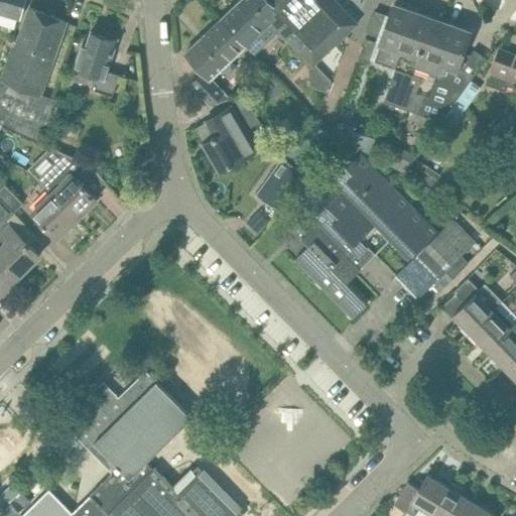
[(25,0),(0,0),(0,12),(20,19),(25,0)]
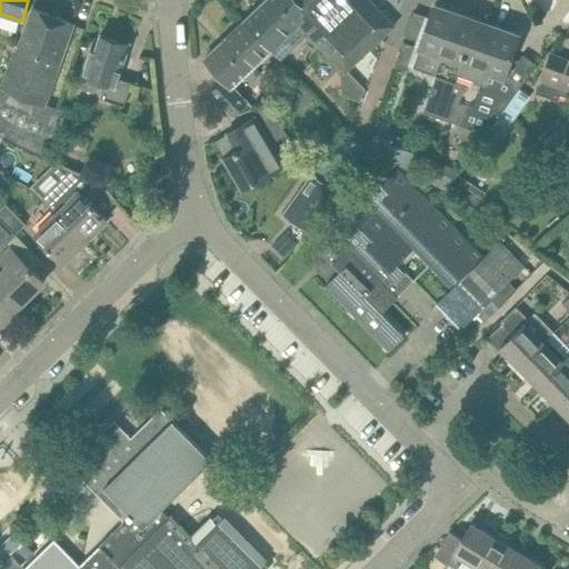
[(265,0),(203,58),(222,77),(208,91),(232,116),(247,101),(232,87),(271,49),(285,37),(295,47),(308,35),(316,43),(318,42),(300,22),(309,13),(297,0),(265,0)]
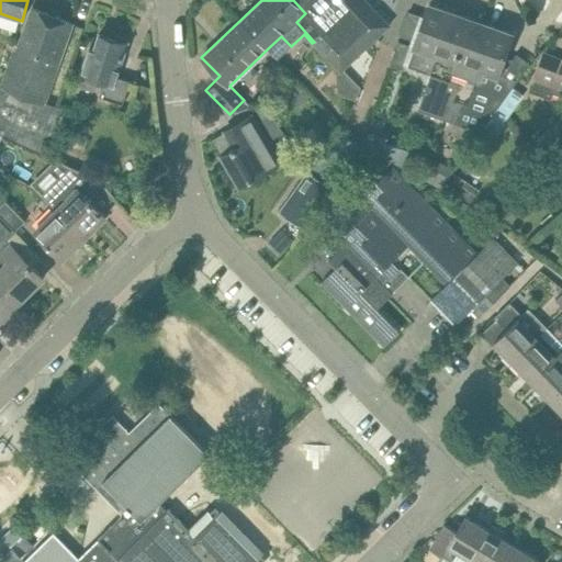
[(293,0),(305,13),(296,22),(314,42),(323,49),(334,38),(326,30),(334,23),(327,17),(340,3),(337,0),(293,0)]
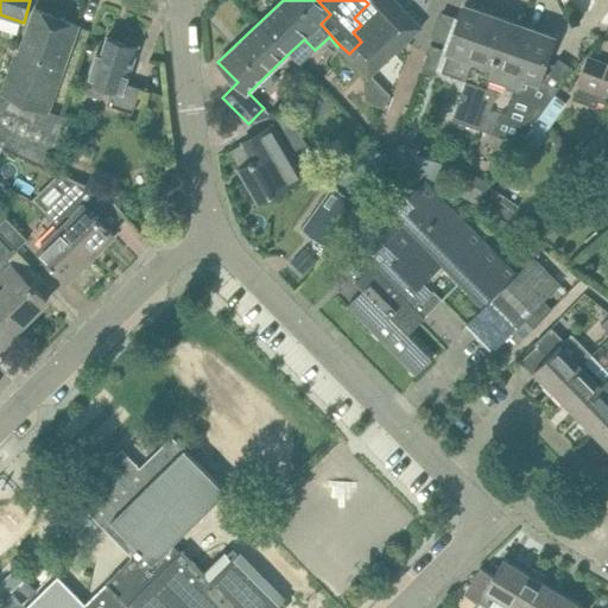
[(361,42),(349,54),(369,75),(369,76),(371,75),(404,44),(422,27),(396,0),(365,0),(368,4),(354,18),(361,25),(353,32),(361,42)]
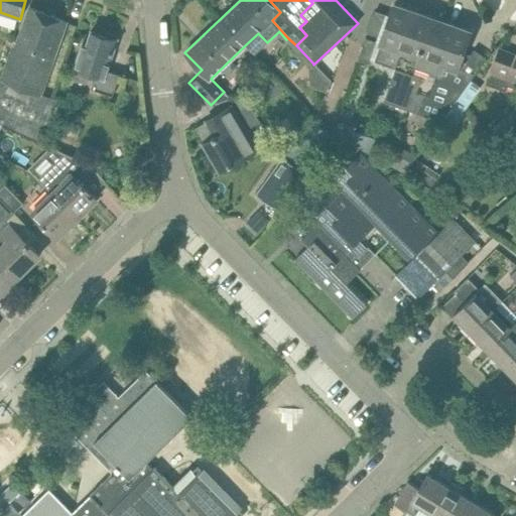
[(381,43),(374,60),(395,68),(384,101),(400,107),(410,111),(439,121),(441,122),(444,117),(471,80),(475,74),(461,69),(465,62),(466,60),(461,58),(463,52),(470,31),(444,22),(431,17),(394,4),(381,43)]
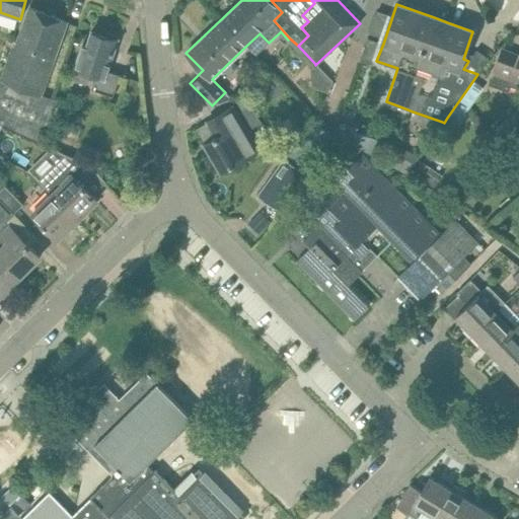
[(42,96),(67,21),(29,7),(17,43),(15,42),(0,80),(0,124),(42,144),(57,103),(42,96)]
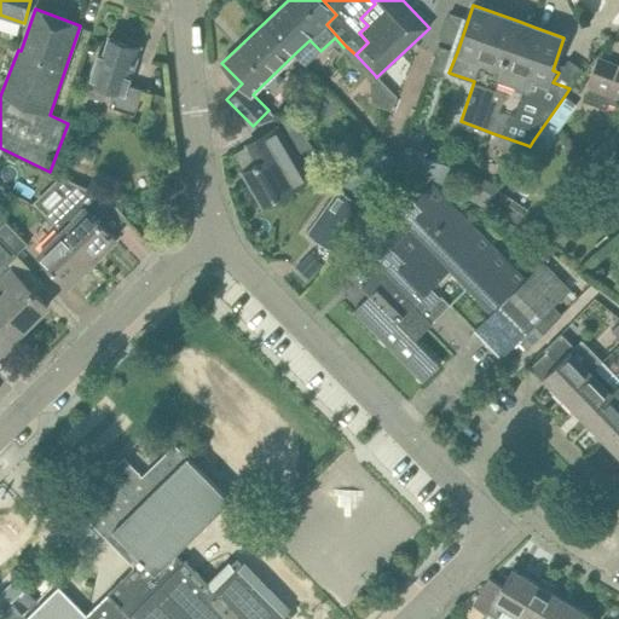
[(104,53),(99,51),(86,91),(88,96),(102,100),(106,98),(109,91),(114,92),(110,106),(113,108),(136,115),(144,88),(128,84),(140,46),(110,36),(104,53)]
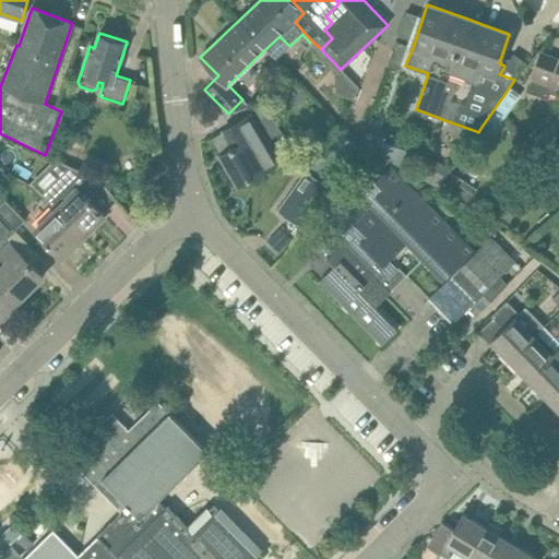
[(558,59),(539,52),(530,79),(532,80),(528,91),(546,98),(548,93),(558,96),(558,59)]
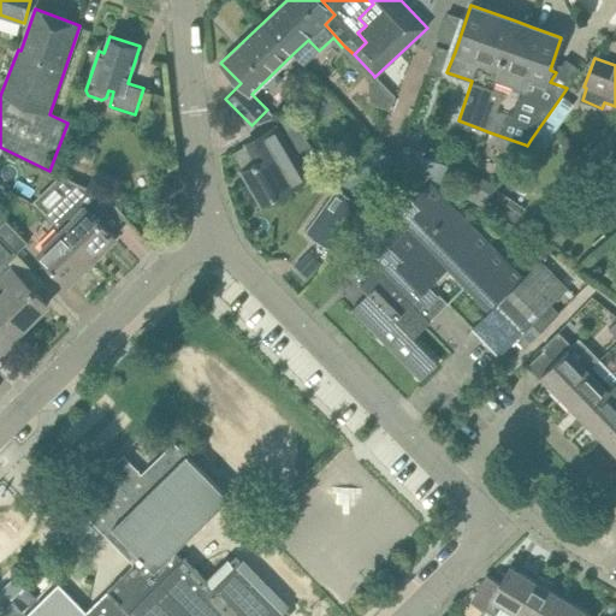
[(562,95),(531,140),(543,148),(545,149),(554,136),(557,132),(555,130),(573,104),(562,95)]
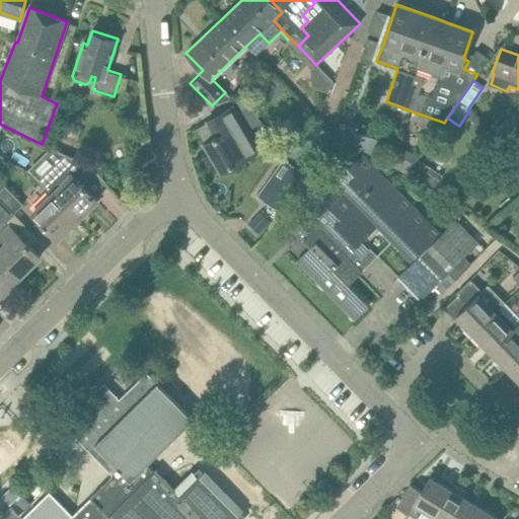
[(502,148),(515,136),(518,131),(518,106),(494,131),(487,123),(482,127),(502,148)]
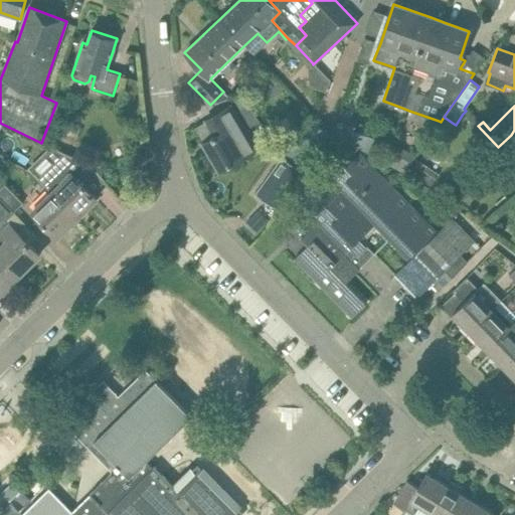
[(255,150),(230,107),(195,127),(220,170),(255,150)]
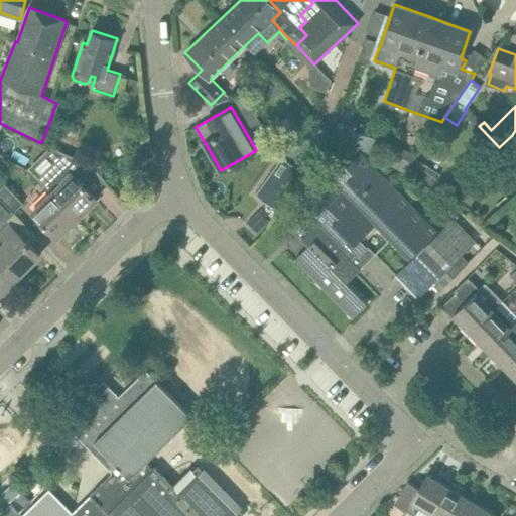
[(305,169),(331,134),(312,121),(287,156),(305,169)]
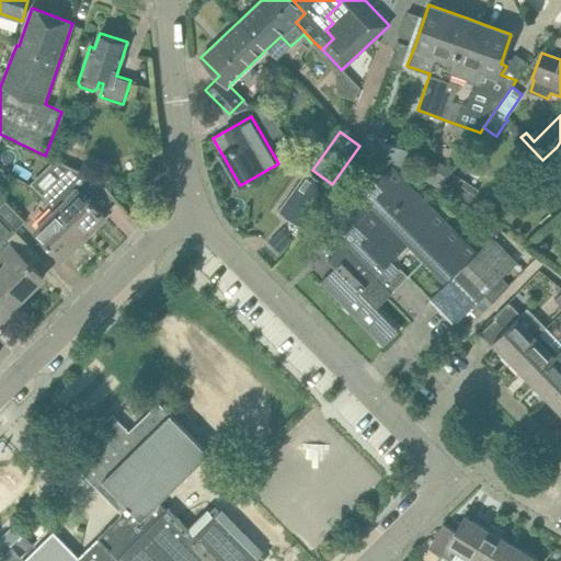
[(414,152),(385,142),(387,137),(367,132),(362,146),(380,156),(409,169),(414,152)]
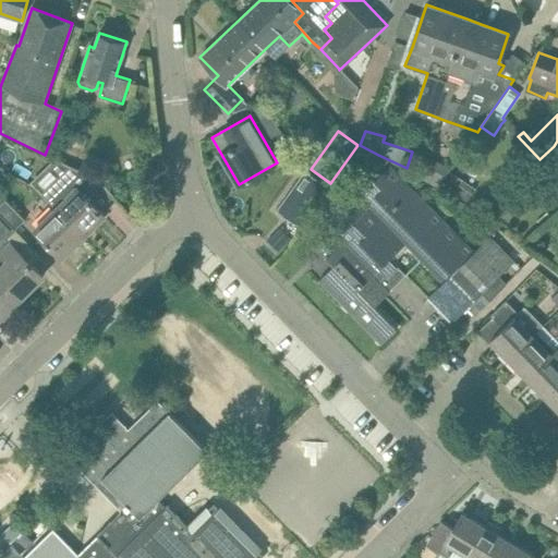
[(41,193),(56,208),(83,235),(102,215),(104,216),(105,215),(83,192),(97,178),(70,165),(70,166),(61,173),(62,176),(62,177),(44,194),(43,192),(41,193)]
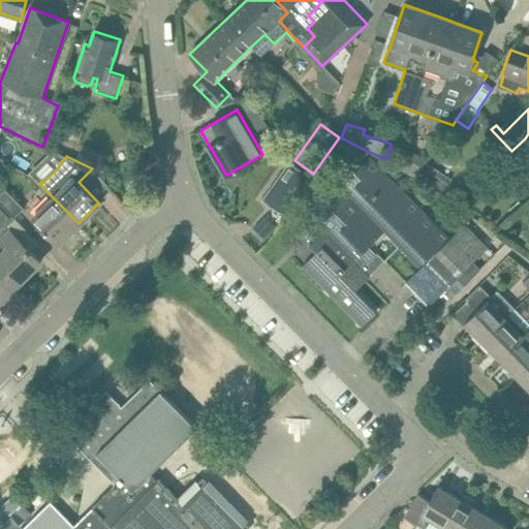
[(324,230),(362,267),(377,252),(372,247),(385,234),(419,268),(449,238),(370,156),(354,172),(347,163),(332,179),(339,186),(324,200),(332,209),(317,223),(324,230)]
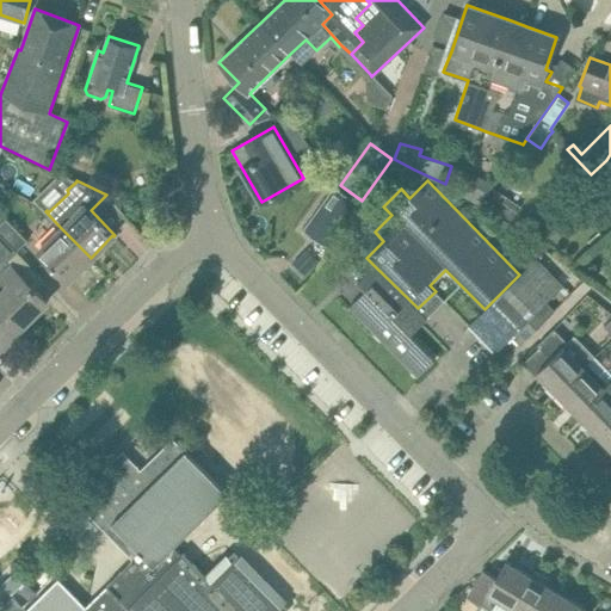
[(334,185),(303,229),(327,247),(328,247),(338,234),(359,203),(334,185)]
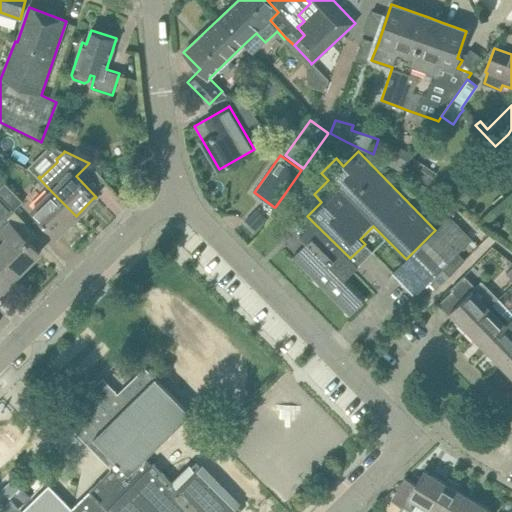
[(5,183),(0,187),(0,195),(14,210),(23,202),(5,183)]
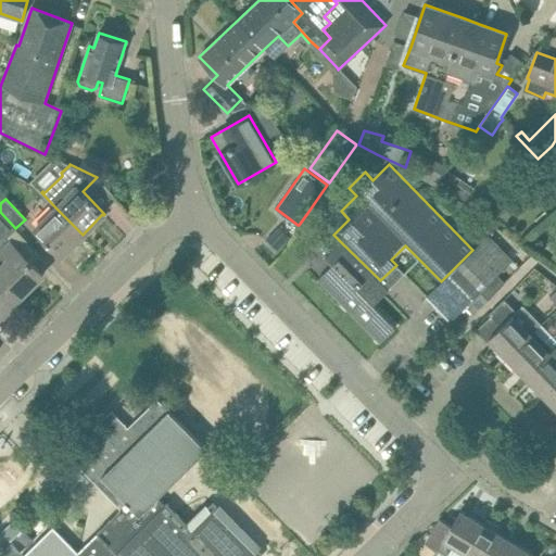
[(62,254),(83,235),(55,207),(34,228),(62,256),(63,255),(62,254)]
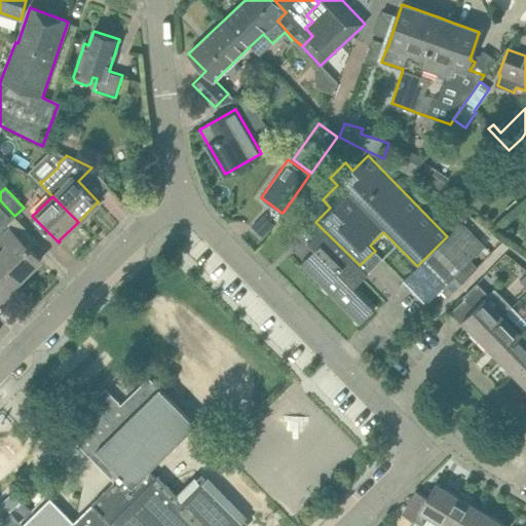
[(0,235),(0,236),(0,235),(0,259),(20,279),(40,260),(26,245),(6,224),(14,216),(0,200),(0,235)]
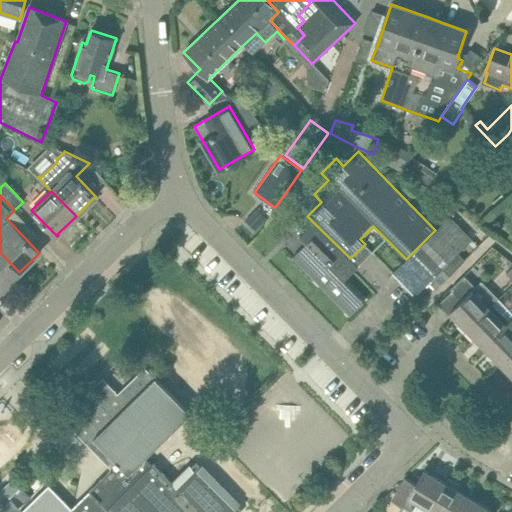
[(450,216),(435,230),(406,259),(396,270),(402,277),(399,281),(414,296),(428,282),(435,289),(464,260),(457,253),(472,239),(450,216)]
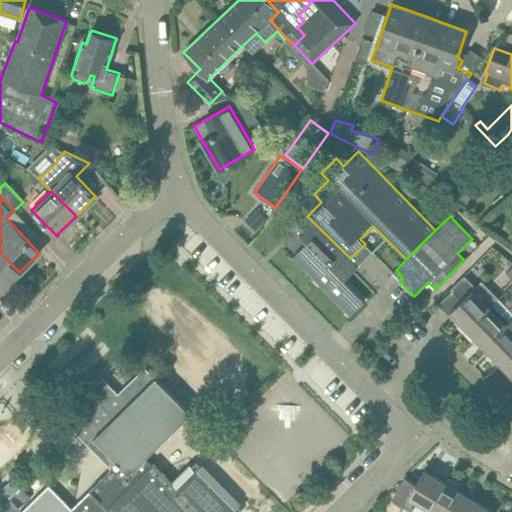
[(358,266),(350,258),(314,223),(300,237),(307,244),(292,258),(349,316),(364,301),(343,280),(358,266)]
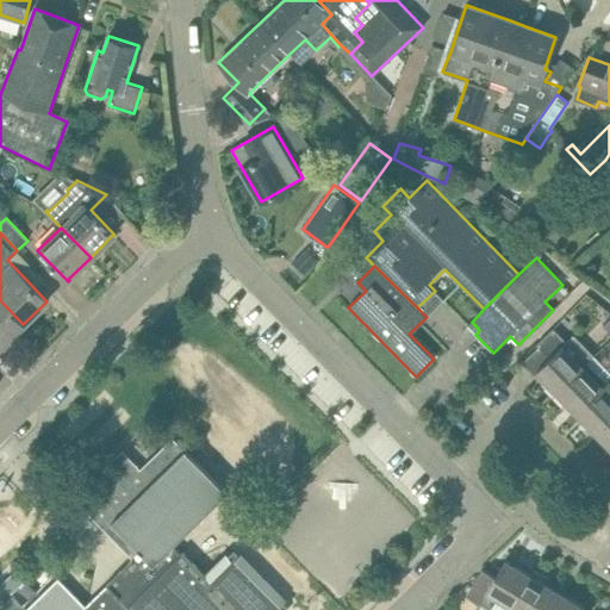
[(0,347),(23,324),(0,300),(0,347)]
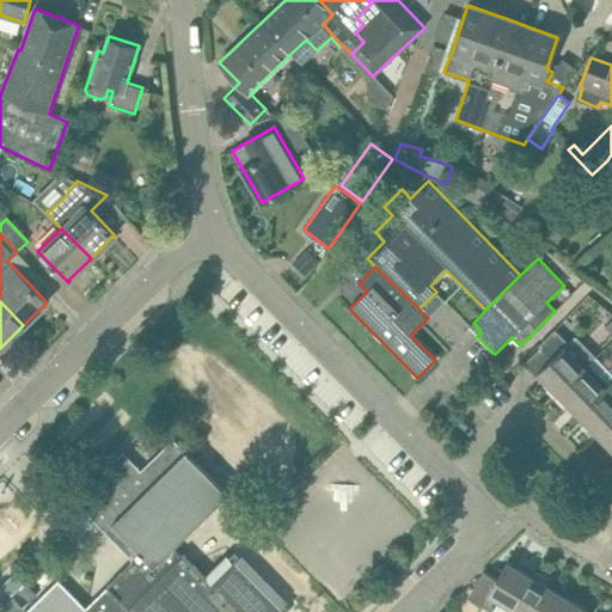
[(538,346),(551,359),(537,373),(558,393),(595,356),(575,336),(568,343),(555,329),(538,346)]
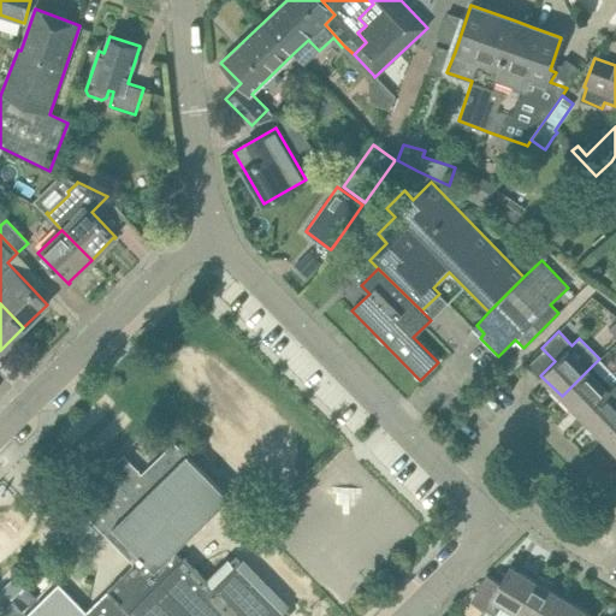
[(615,383),(615,374),(599,359),(562,396),(582,418),(615,383)]
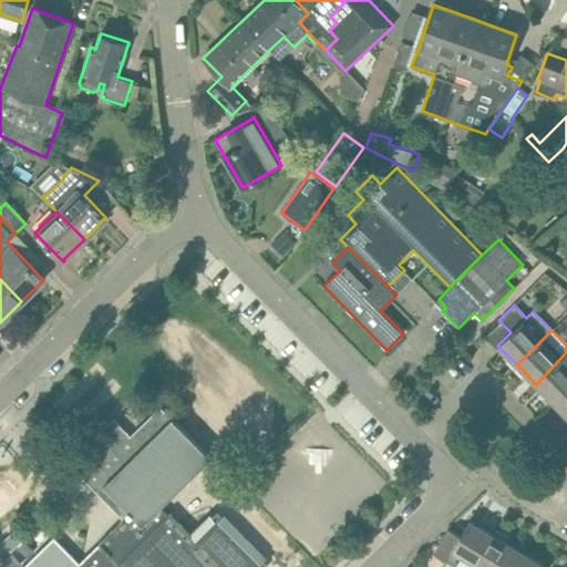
[(566,352),(536,384),(554,403),(566,390),(566,352)]
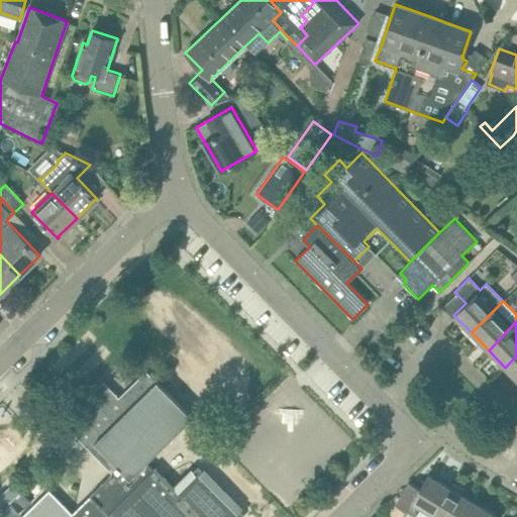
[(516,355),(505,368),(516,379),(516,355)]
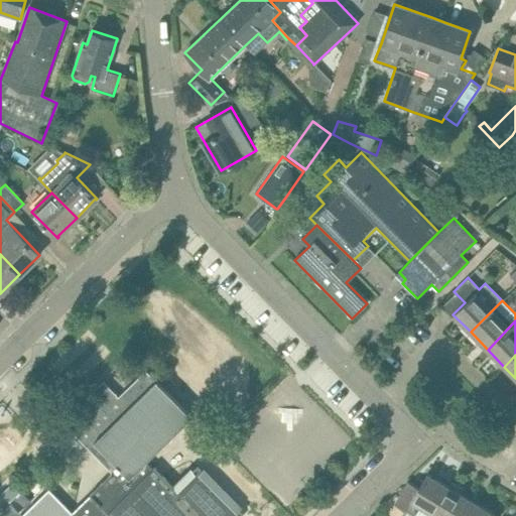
[(75,421),(69,427),(112,473),(117,478),(123,471),(130,478),(146,461),(147,462),(191,416),(159,384),(146,370),(133,382),(119,396),(103,381),(74,409),(81,415),(75,421)]
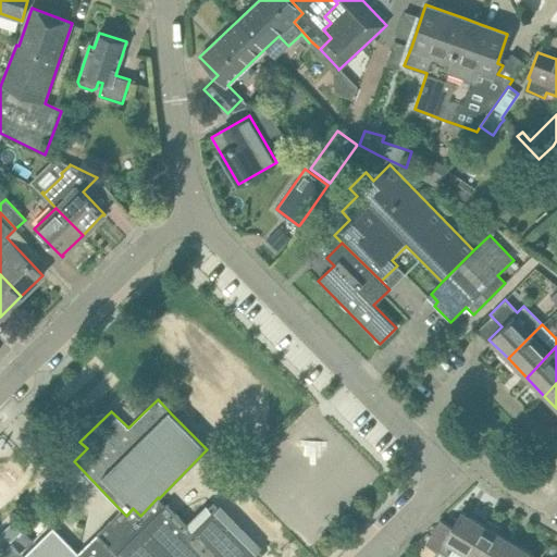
[(246,556),(246,547),(250,547),(250,542),(218,508),(213,504),(209,507),(189,527),(186,523),(175,512),(166,504),(165,505),(159,498),(158,497),(140,516),(133,508),(126,516),(121,510),(97,533),(109,545),(97,556),(82,556),(77,553),(75,554),(60,537),(52,545),(44,536),(22,556),(246,556)]
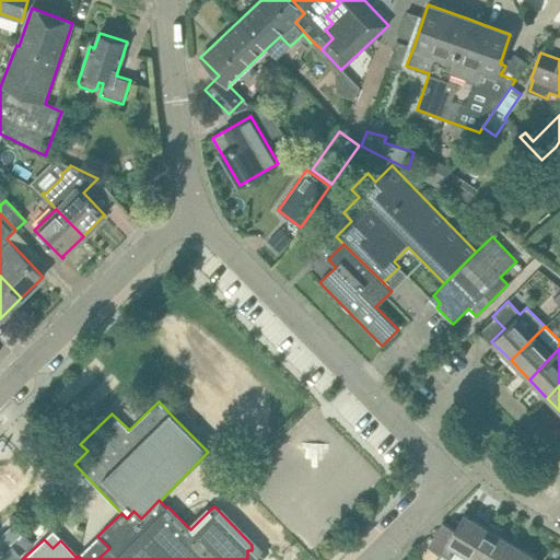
[(443,522),(429,547),(441,553),(441,555),(446,545),(456,551),(451,559),(466,559),(468,558),(486,528),(464,514),(455,528),(443,522)]
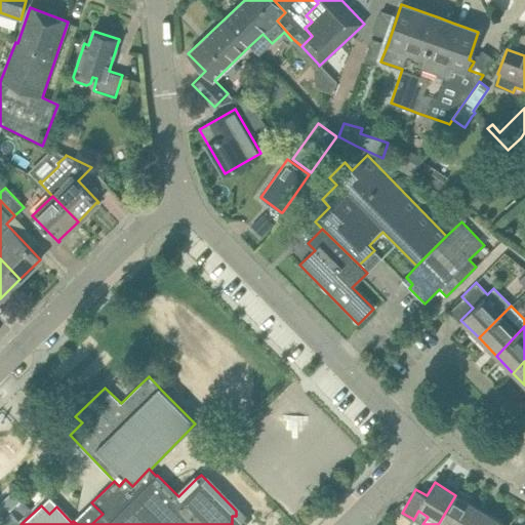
[(455,495),(439,523),(442,524),(466,524),(477,508),(470,503),(468,502),(471,497),(460,490),(458,489),(455,495)]
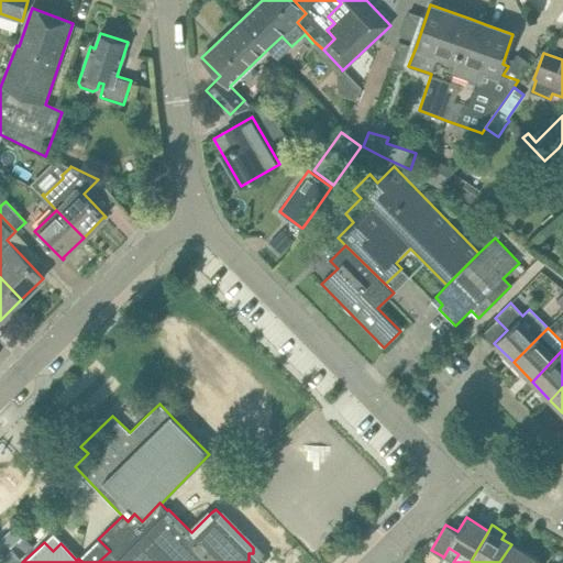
[(14,526),(1,538),(11,548),(23,534),(14,526)]
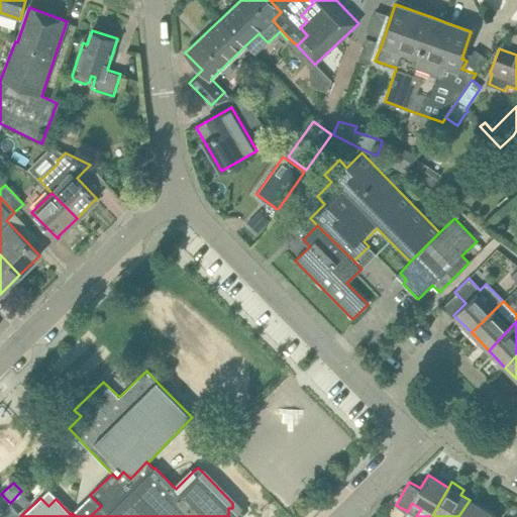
[(470,500),(458,516),(497,516),(476,504),(470,500)]
